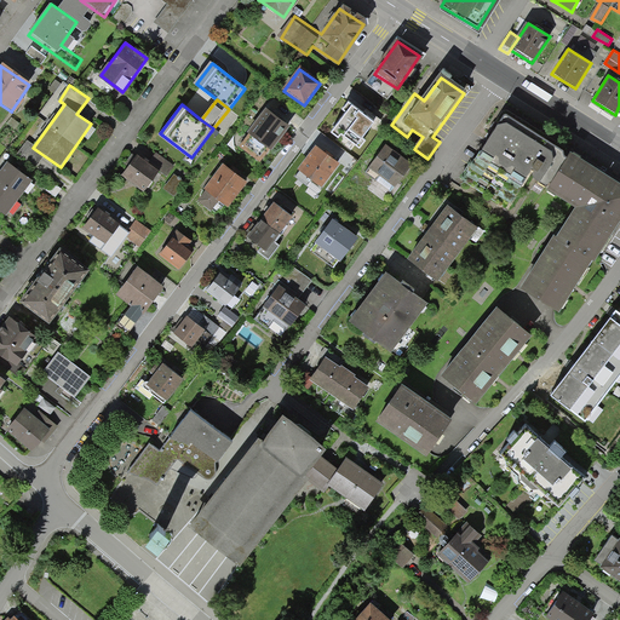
[(332,127),(359,147),(374,126),(349,107),(332,127)]
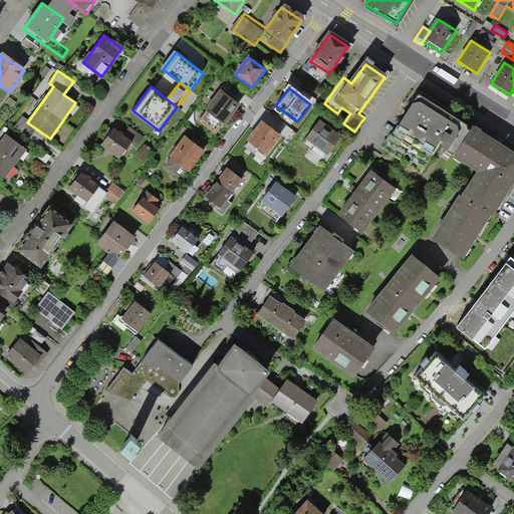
[(207,114),(225,125),(239,103),(220,92),(207,114)]
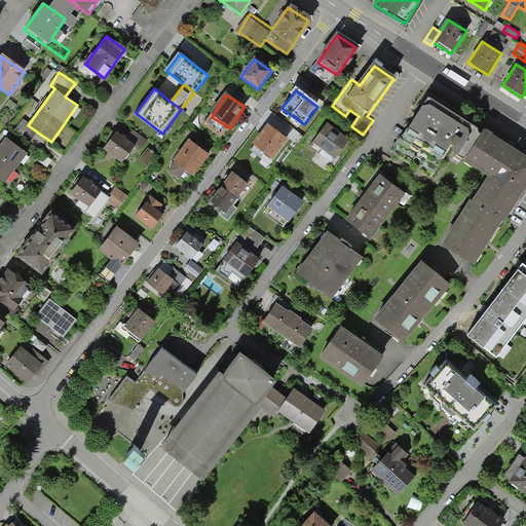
[(440,248),(472,268),(516,201),(525,185),(525,165),(502,151),(461,124),(426,101),(392,152),(430,177),(445,156),(480,179),(483,181),(440,248)]
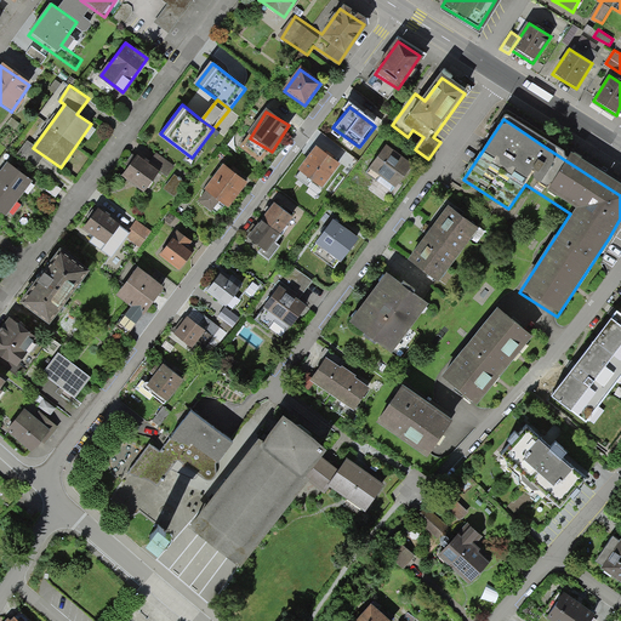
[(370,170),(396,189),(412,165),(387,146),(370,170)]
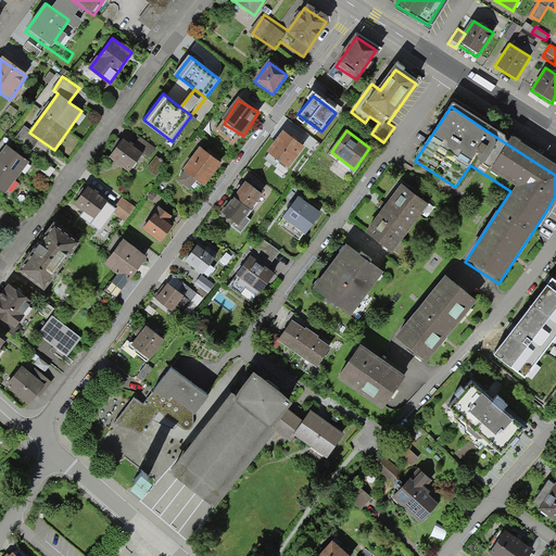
[(268,154),(289,168),(303,148),(282,134),(268,154)]
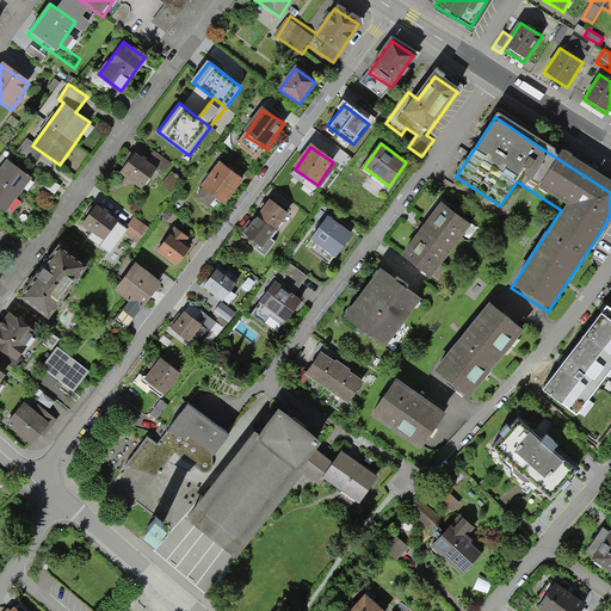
[(121,172),(142,189),(158,170),(136,154),(121,172)]
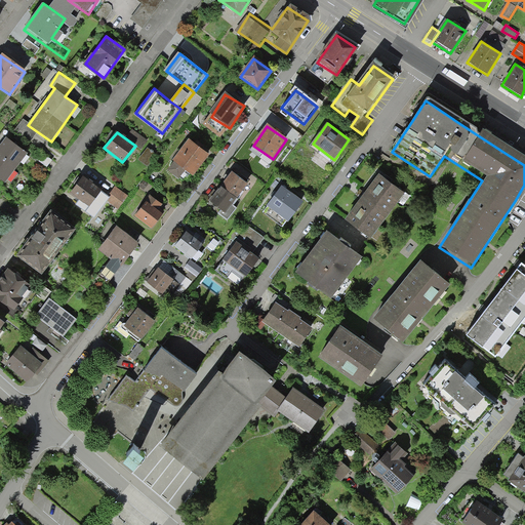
[(0,145),(0,176),(6,182),(27,150),(5,136),(0,145)]
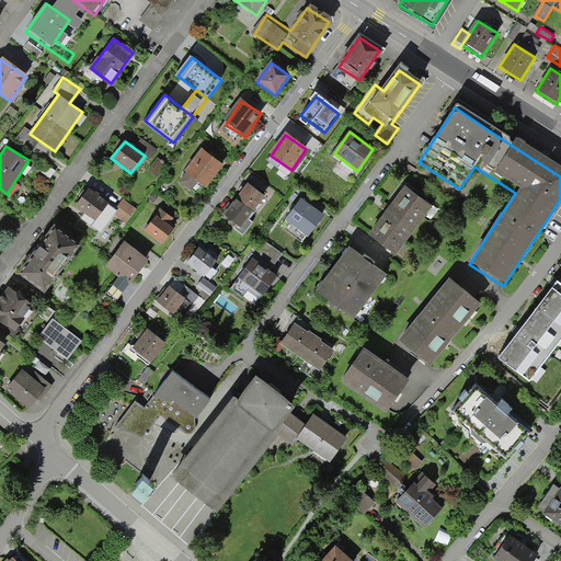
[(191,193),(198,184),(206,190),(224,168),(202,149),(183,173),(184,174),(178,182),(191,193)]
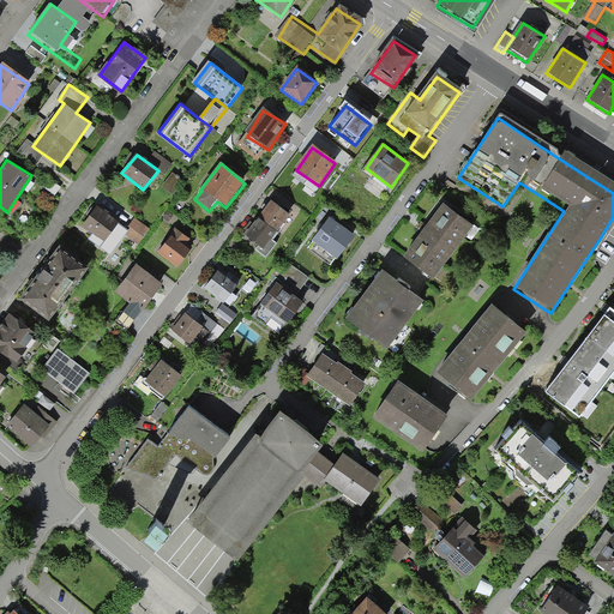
[(41,184),(56,196),(62,187),(47,176),(41,184)]
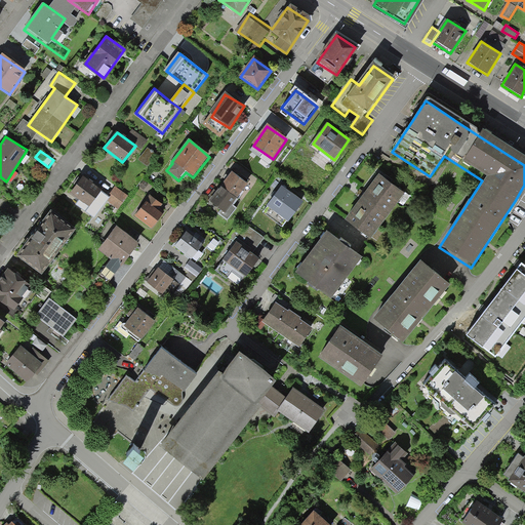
[(210,203),(225,214),(248,183),(234,171),(210,203)]
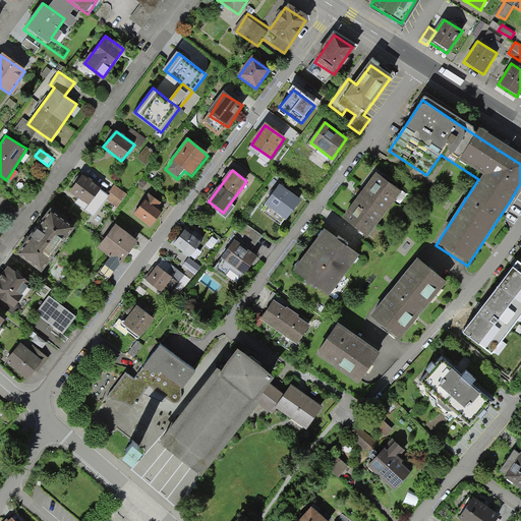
[(101,188),(82,174),(69,191),(88,206),(101,188)]
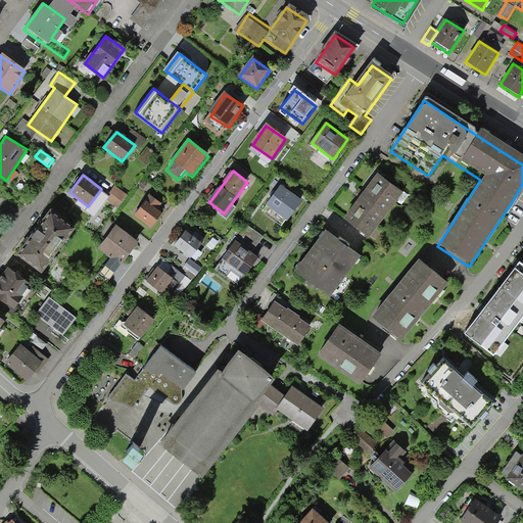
[(369,238),(400,194),(375,176),(343,221),(369,238)]
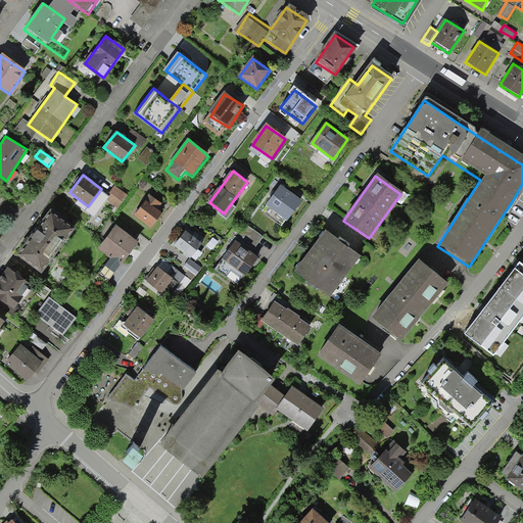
[(263,211),(283,226),(302,201),(282,186),(263,211)]
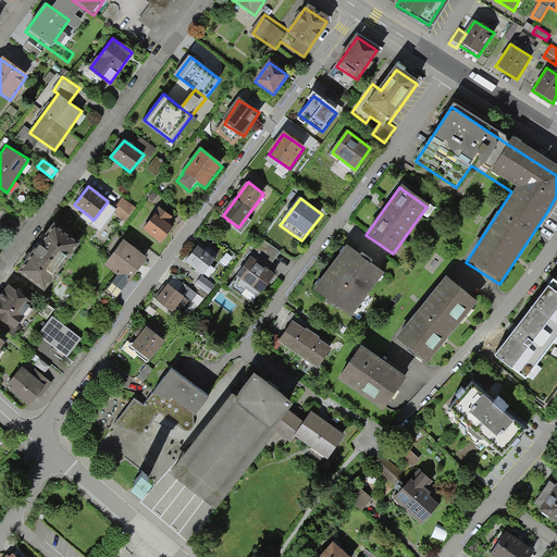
[(127,222),(136,209),(123,200),(115,213),(127,222)]
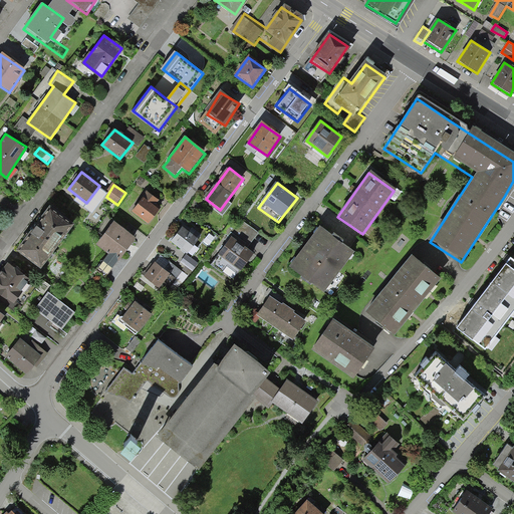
[(133,212),(149,224),(159,211),(153,207),(158,200),(147,192),(133,212)]
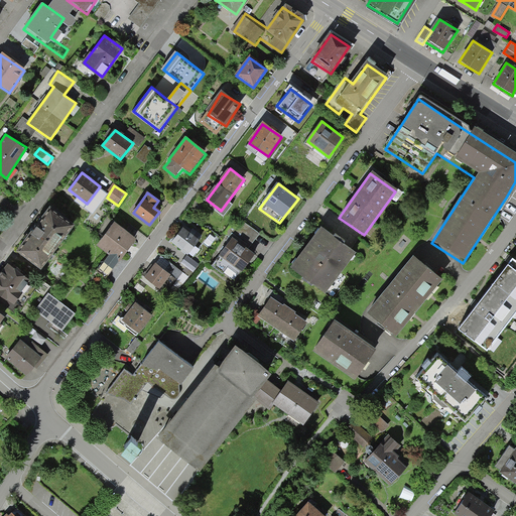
[(17,255),(39,270),(70,228),(47,213),(17,255)]
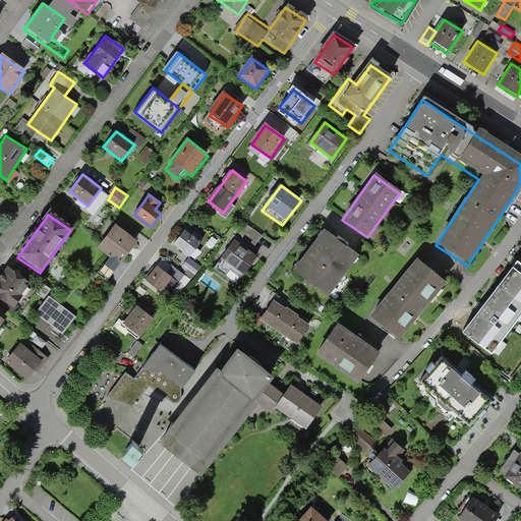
[(97,250),(120,267),(136,242),(113,227),(97,250)]
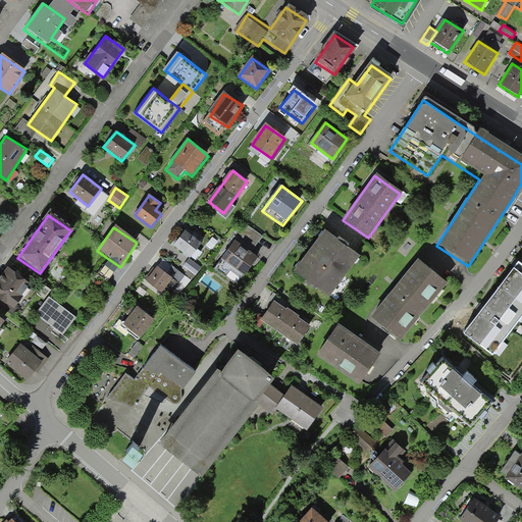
[(191,259),(205,240),(188,227),(173,247),(191,259)]
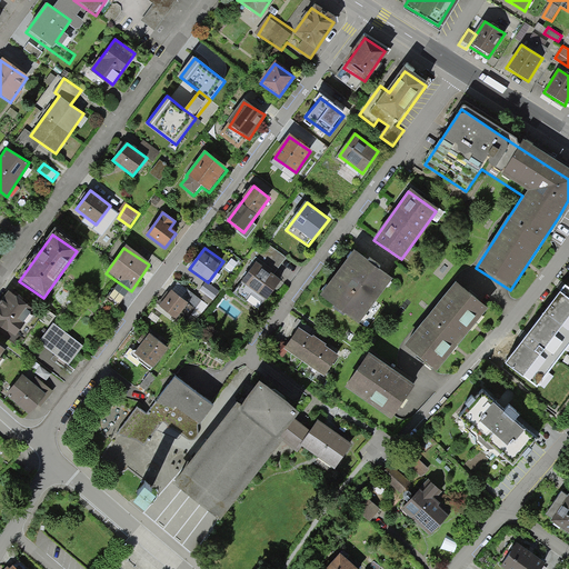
[(357,325),(389,280),(353,253),(320,298),(357,325)]
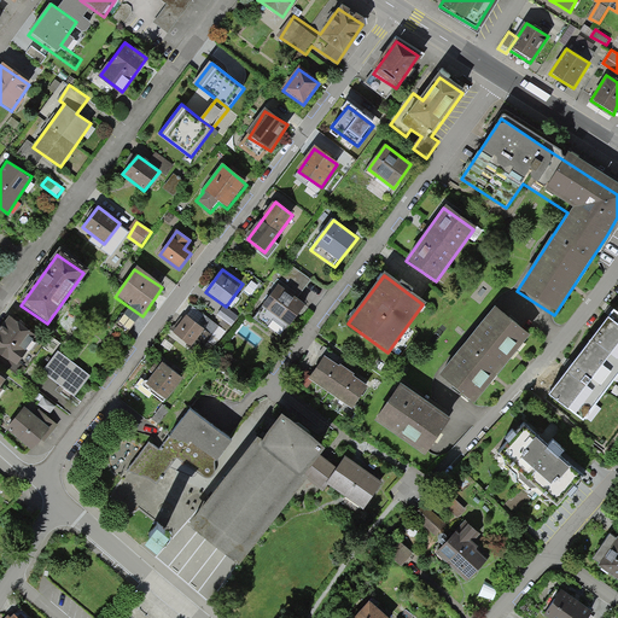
[(261,313),(285,331),(303,305),(278,287),(261,313)]
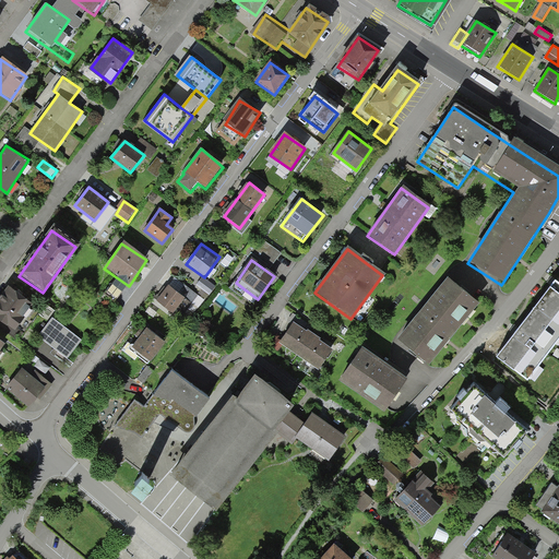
[(206,299),(216,287),(203,276),(195,285),(202,289),(199,294),(206,299)]
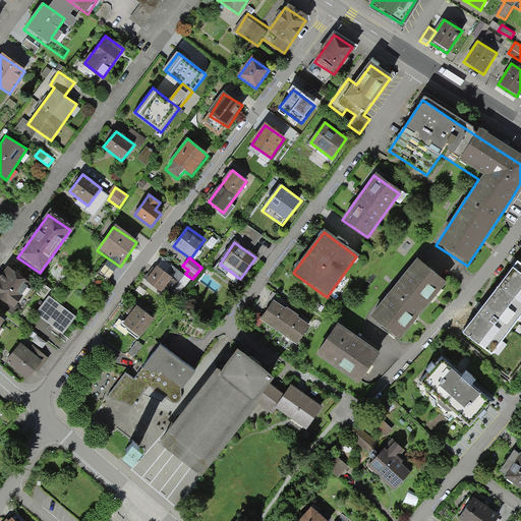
[(399,342),(444,286),(416,264),(370,319),(399,342)]
